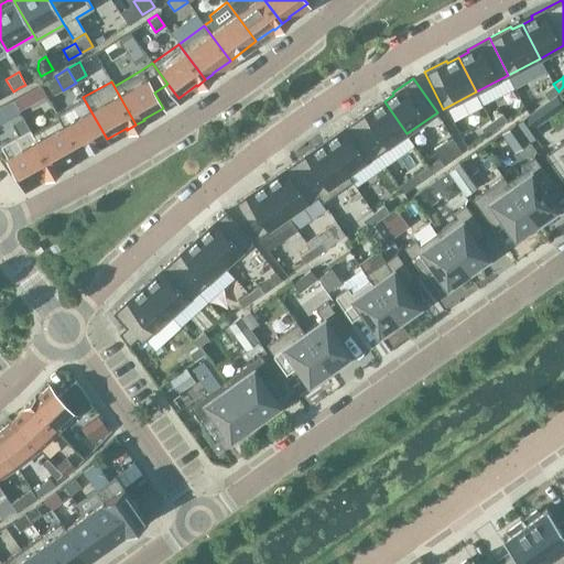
[(543,91),(548,98),(559,91),(553,84),(543,91)]
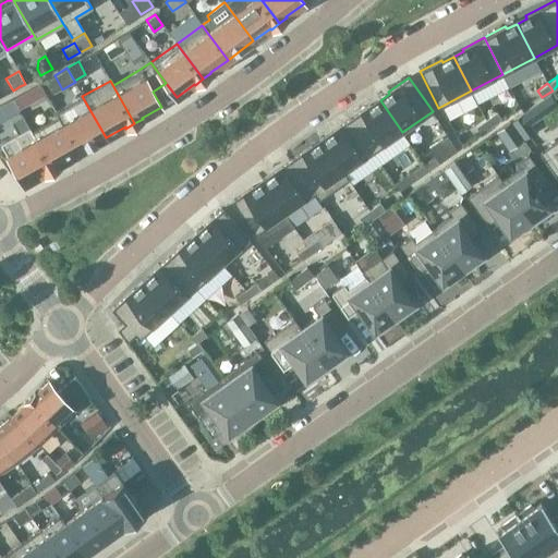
[(40,84),(27,91),(33,101),(46,94),(40,84)]
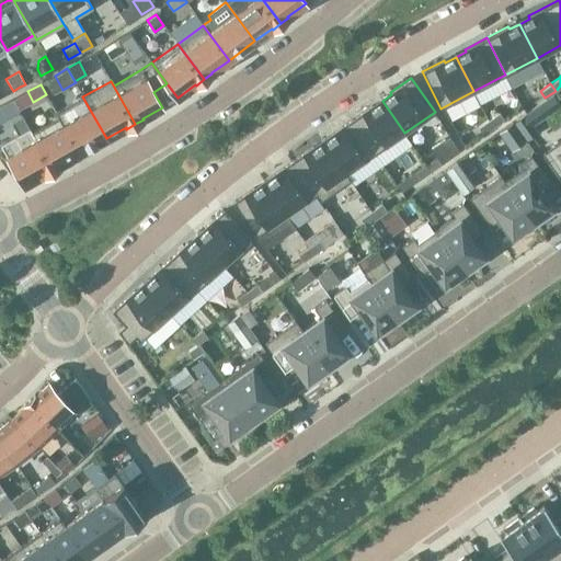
[(79,153),(106,138),(82,96),(55,112),(79,153)]
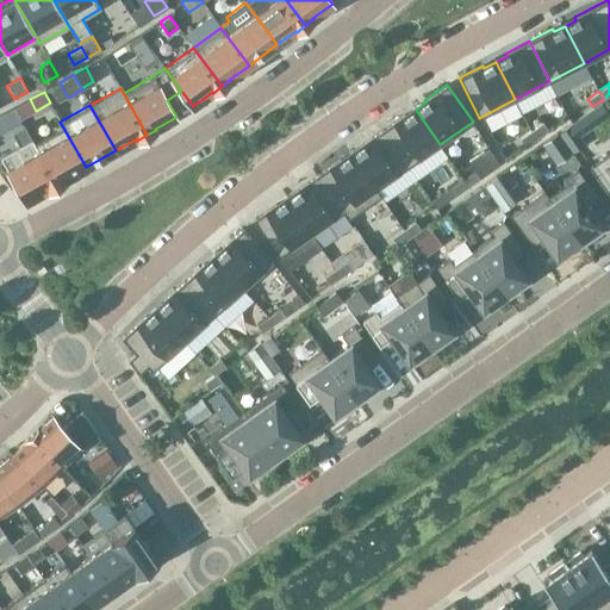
[(13,107),(0,113),(0,119),(6,130),(20,122),(13,107)]
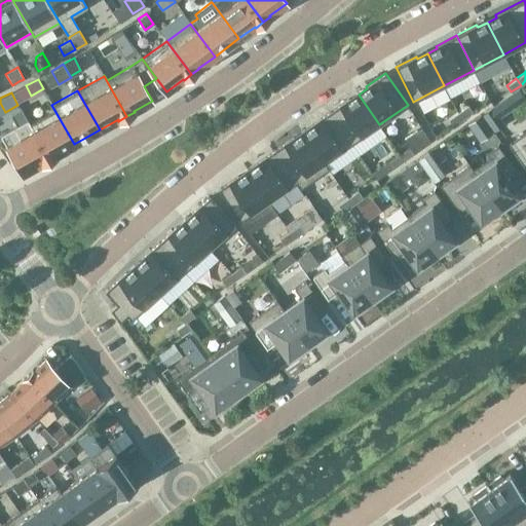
[(349,101),(348,99),(329,112),(351,144),(379,124),(359,95),(349,101)]
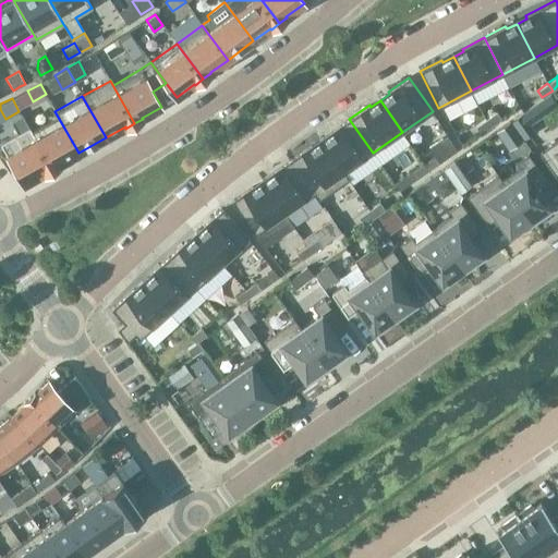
[(52,170),(60,165),(60,164),(79,153),(55,111),(57,117),(31,131),(28,126),(27,126),(52,170)]
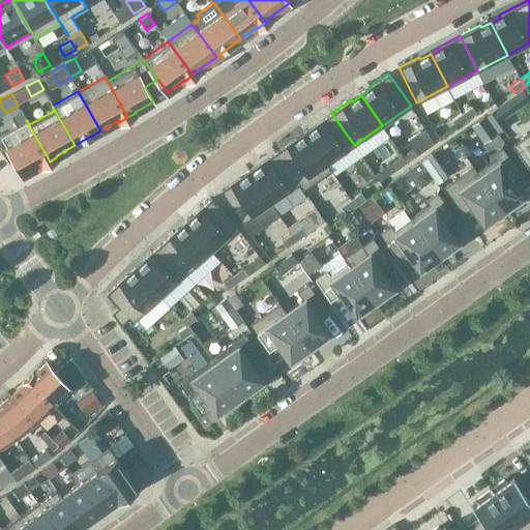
[(471,106),(461,113),(466,119),(475,113),(471,106)]
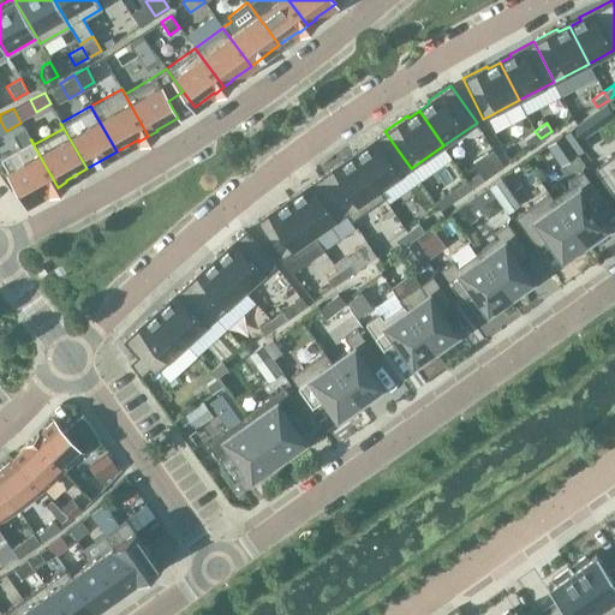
[(575,125),(563,133),(573,147),(577,153),(589,144),(584,137),(575,125)]
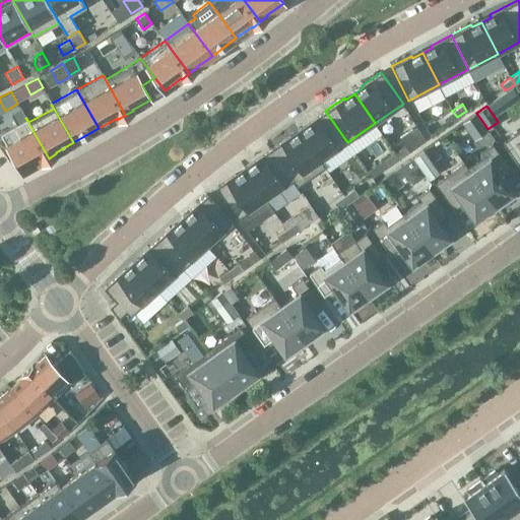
[(9,114),(15,124),(0,132),(0,133),(13,156),(11,157),(18,169),(19,168),(21,172),(40,161),(41,163),(49,158),(25,118),(20,108),(9,114)]
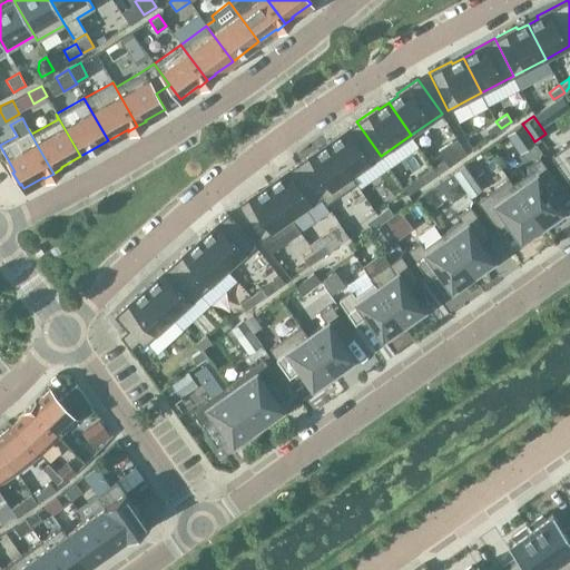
[(336,136),(337,138),(328,145),(355,184),(359,187),(389,167),(381,156),(356,121),(336,136)]
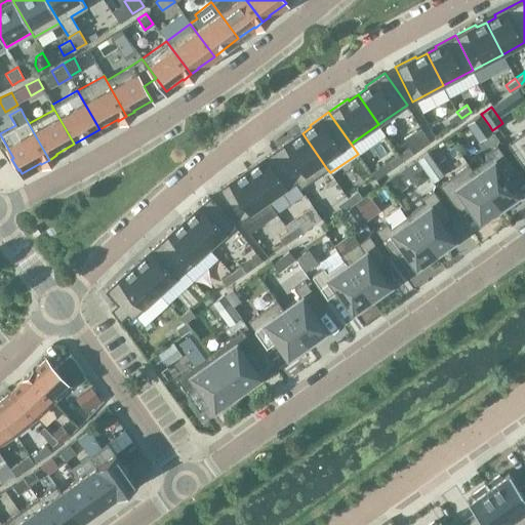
[(447,119),(451,125),(461,118),(456,112),(447,119)]
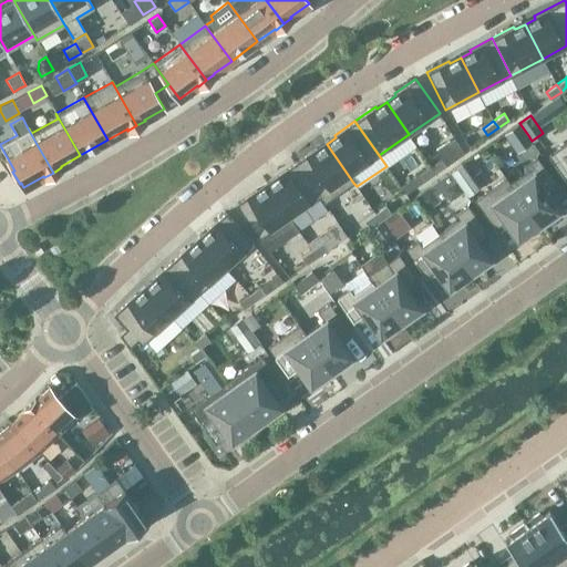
[(521,141),(528,135),(519,123),(518,122),(506,131),(506,132),(512,140),(521,141)]
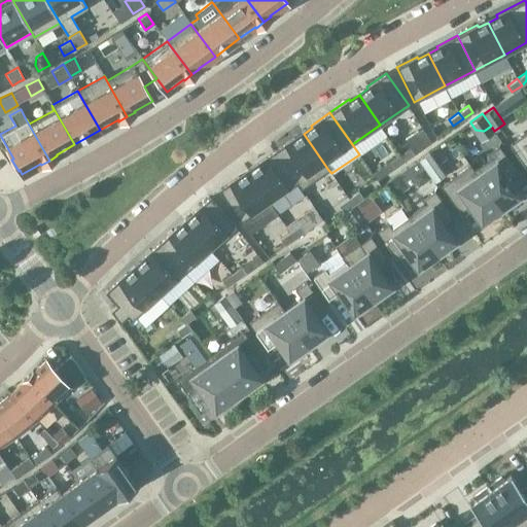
[(526,131),(508,144),(526,169),(526,131)]
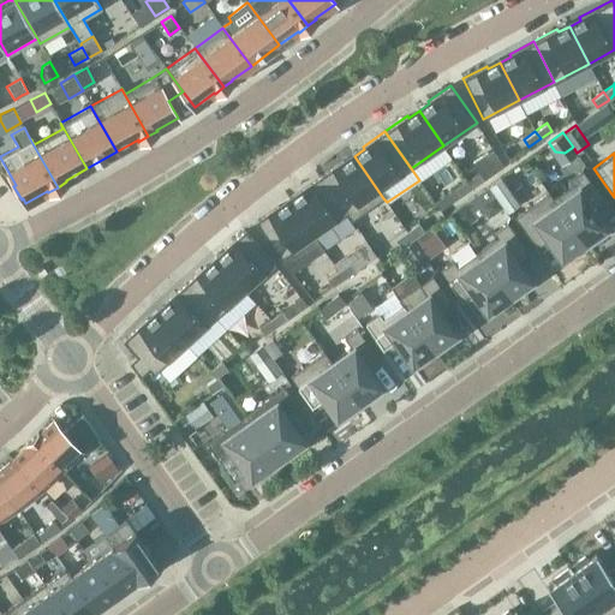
[(342,161),(321,175),(351,220),(383,198),(354,156),(344,163),(342,161)]
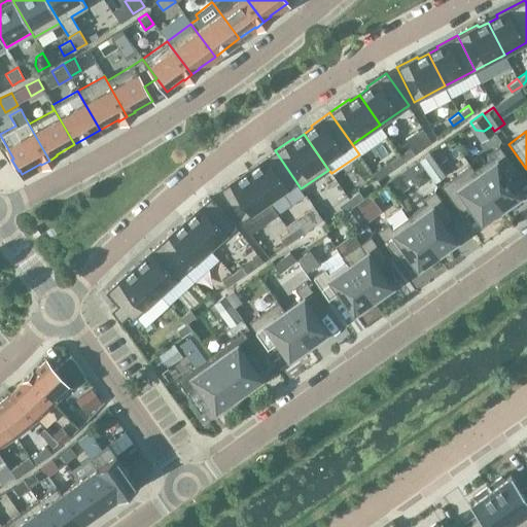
[(470,165),(469,166),(501,210),(515,201),(513,199),(519,195),(506,178),(517,171),(498,145),(487,153),(490,157),(473,170),(470,165)]
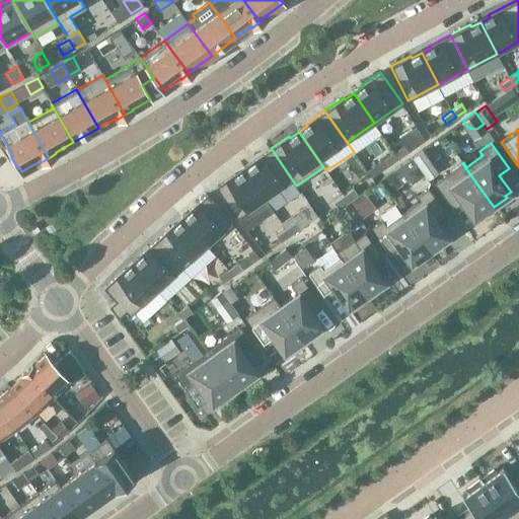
[(403,145),(394,151),(398,158),(408,151),(403,145)]
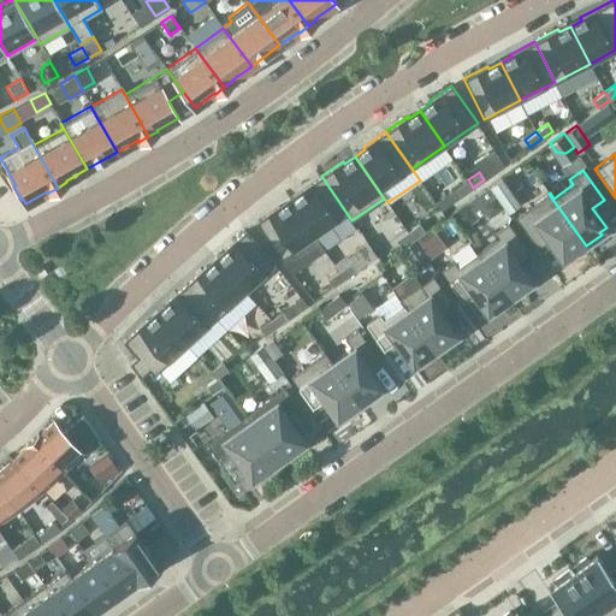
[(298,191),(301,194),(290,201),(314,236),(345,214),(351,221),(351,220),(321,176),(298,191)]
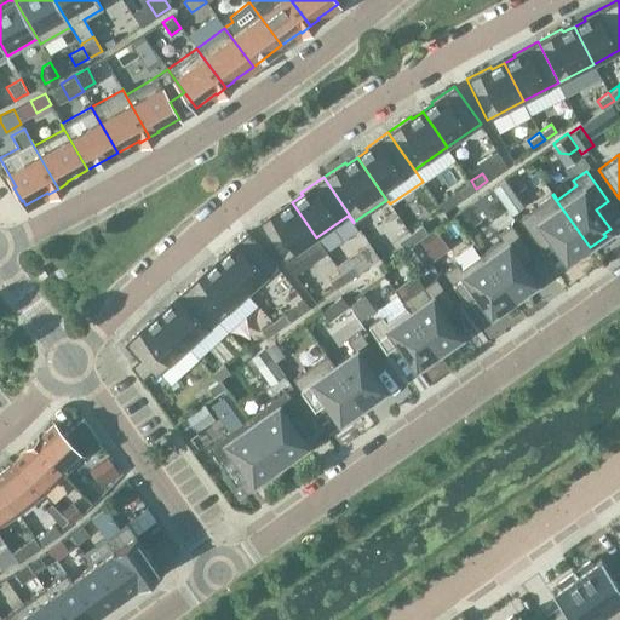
[(505,178),(492,188),(506,208),(510,213),(523,204),(505,178)]
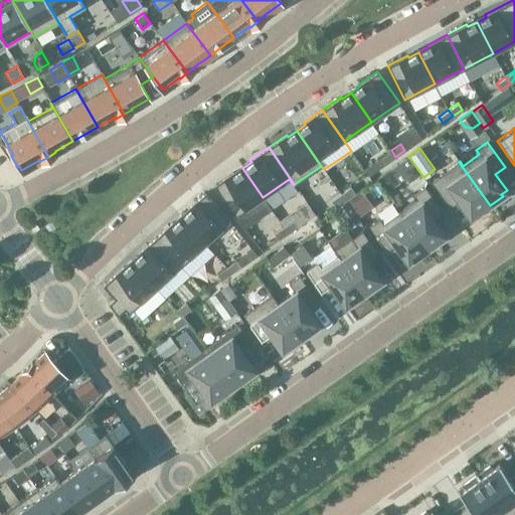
[(381,157),(386,163),(395,157),(391,150),(381,157)]
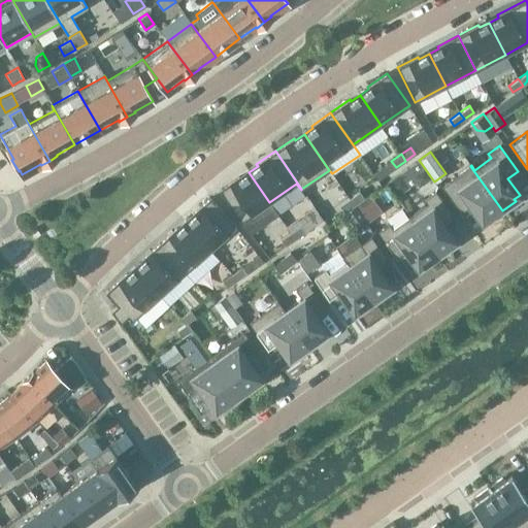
[(419,160),(387,183),(396,196),(415,183),(418,187),(431,177),(419,160)]
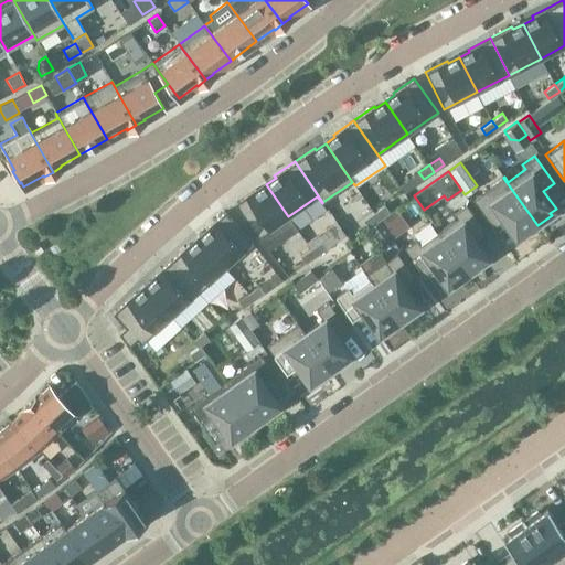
[(537,225),(503,178),(472,199),(492,227),(503,220),(515,237),(521,233),(523,235),(537,225)]
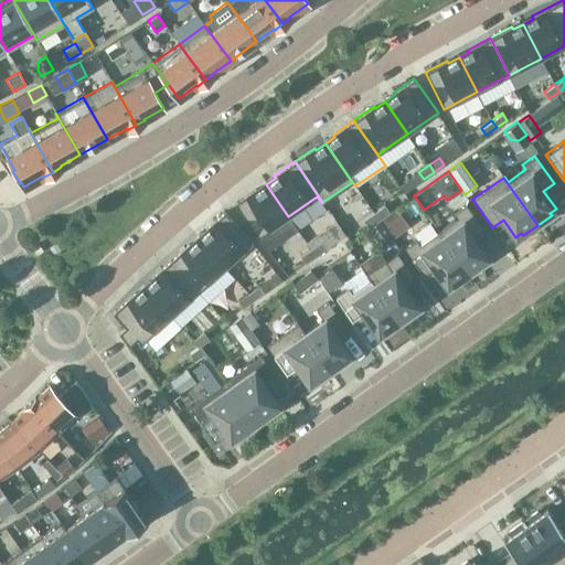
[(255,189),(234,203),(258,237),(288,216),(266,184),(256,191),(255,189)]
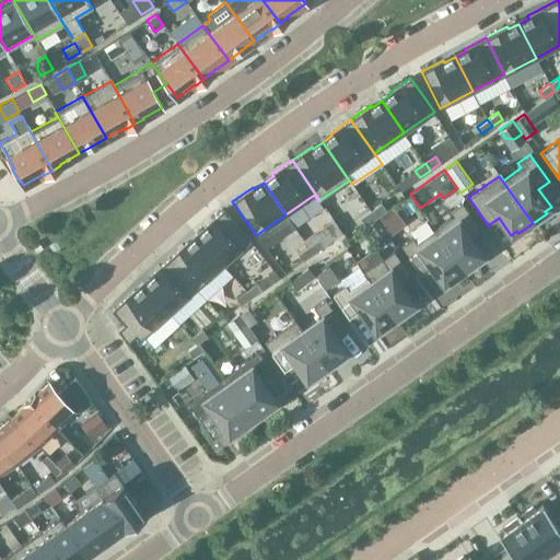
[(453,216),(434,229),(464,271),(478,261),(477,259),(482,255),(470,237),(480,230),(462,202),(450,211),(453,216)]
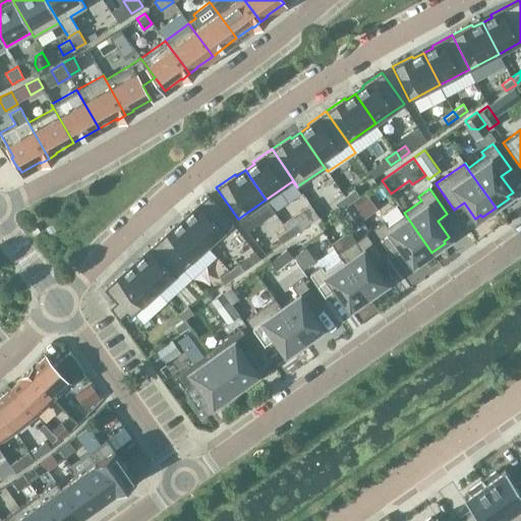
[(354,189),(344,195),(349,201),(358,195),(354,189)]
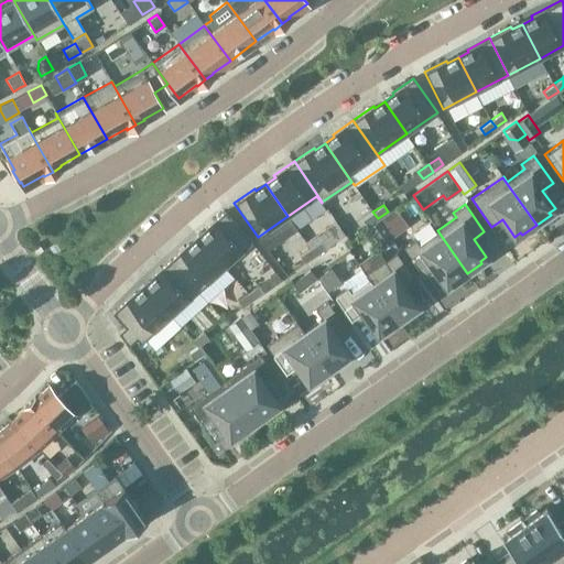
[(378,218),(379,220),(383,227),(391,238),(397,234),(389,220),(399,214),(394,207),(388,212),(378,218)]
